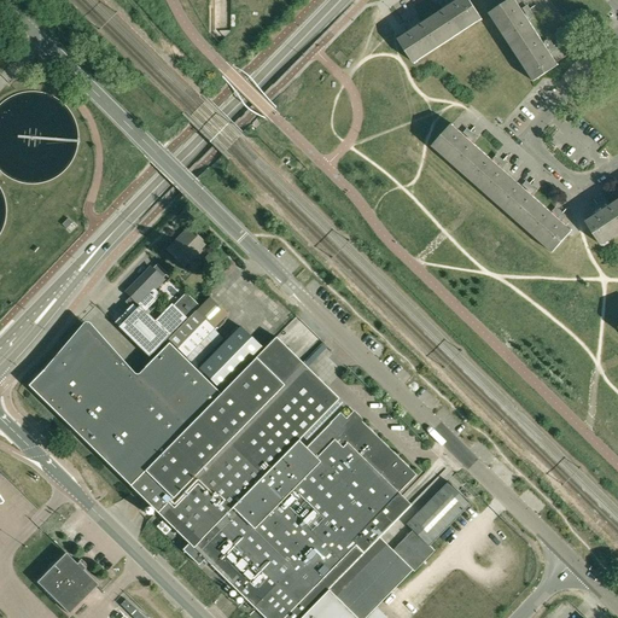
[(431,18),(447,42),(481,19),(482,21),(483,19),(468,0),(458,0),(438,13),(431,18)]
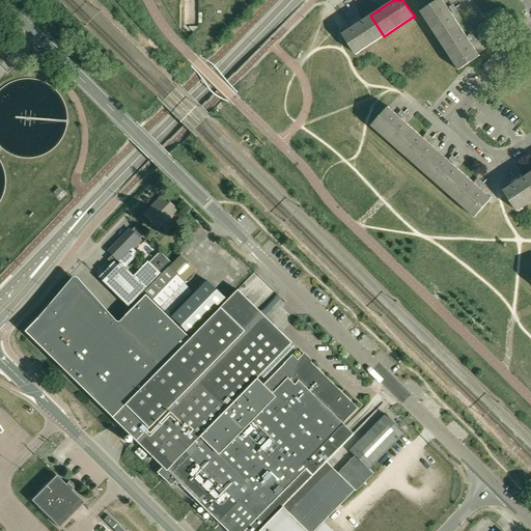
[(439,0),(420,12),(440,42),(460,27),(443,0),(439,0)]
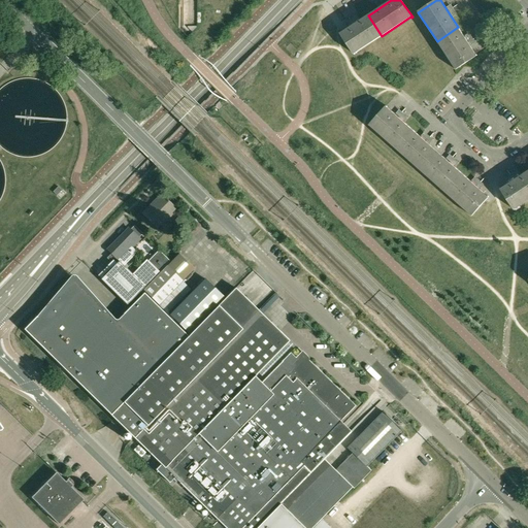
[(355,54),(382,36),(368,15),(360,21),(341,33),(341,32),(340,33),(355,55),(355,54)]
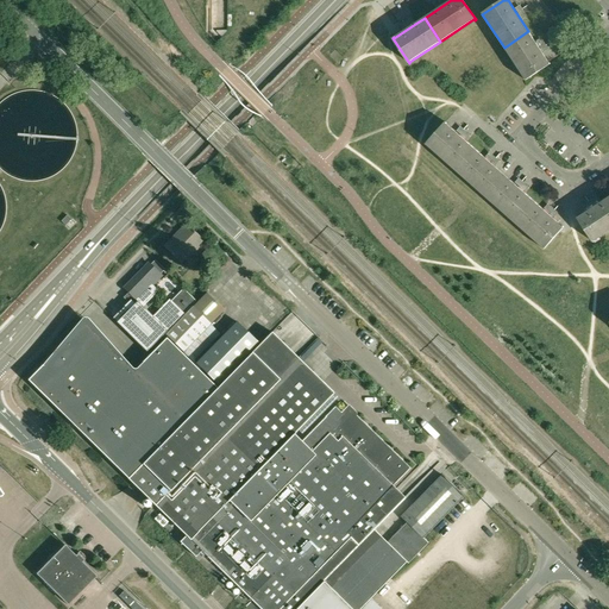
[(526,80),(550,64),(528,31),(504,48),(526,80)]
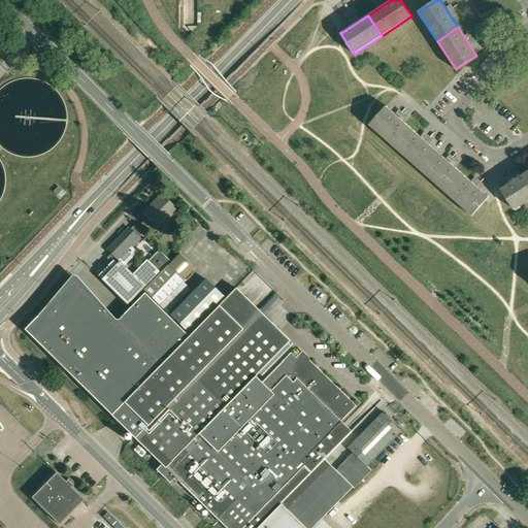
[(370,126),(396,149),(413,130),(409,127),(387,107),(388,107),(387,106),(369,126),(370,126)]
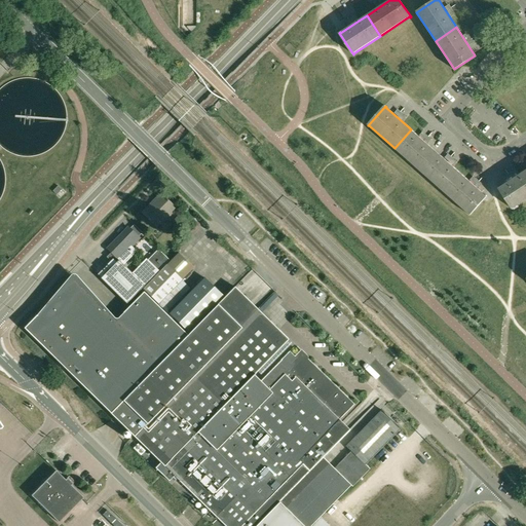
[(435,151),(421,139),(411,129),(395,148),(419,170),(435,151)]
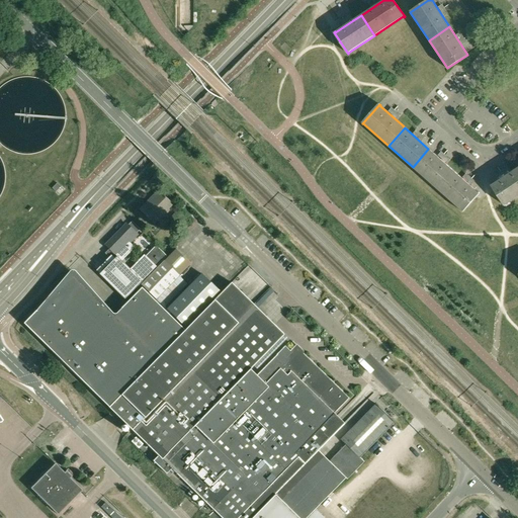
[(428,149),(413,167),(438,189),(454,171),(428,149)]
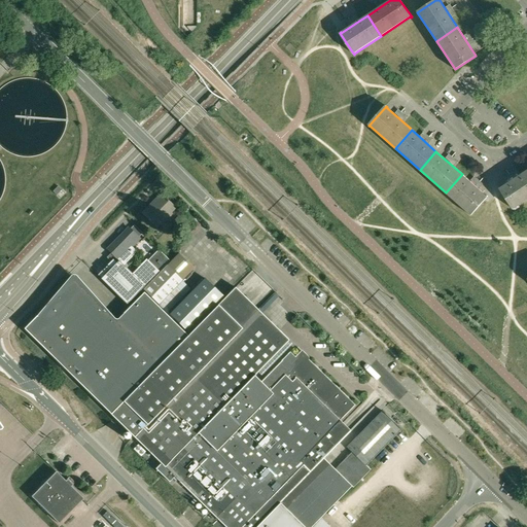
[(526,171),(519,177),(499,189),(504,197),(514,210),(526,201),(526,171)]
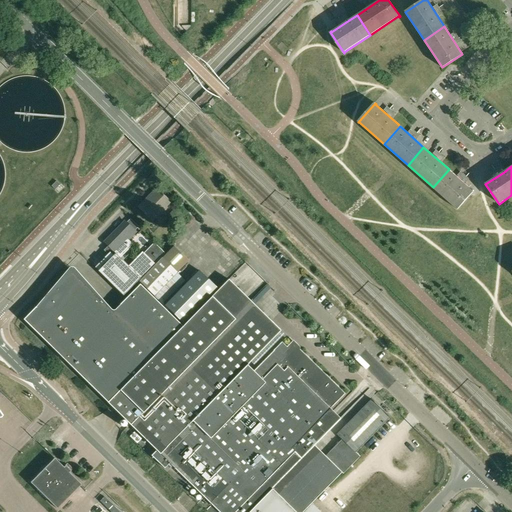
[(473,191),(449,169),(433,187),(457,208),(457,209),(457,210),(474,191),(473,190),(473,191)]
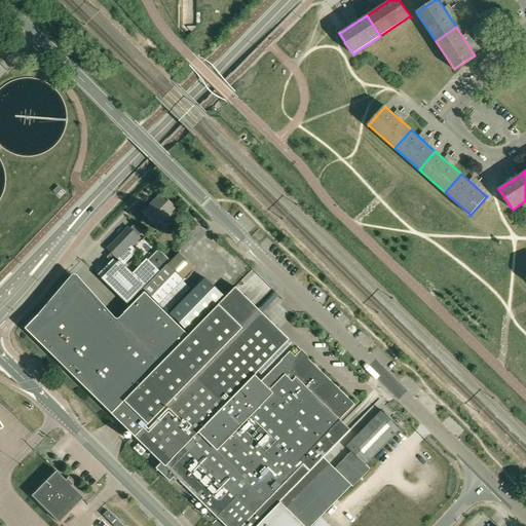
[(57,185),(51,190),(57,195),(62,190),(57,185)]
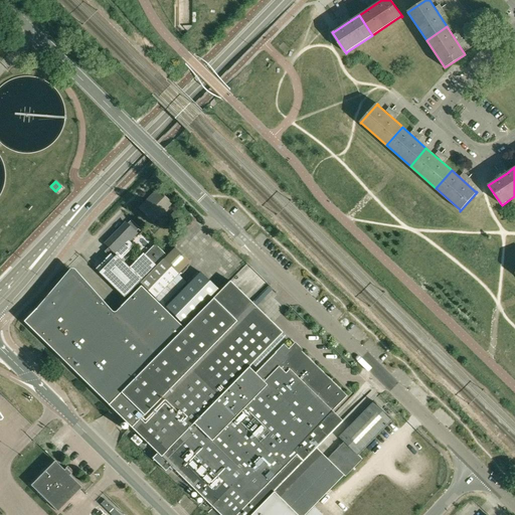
[(139,208),(153,221),(171,203),(157,190),(139,208)]
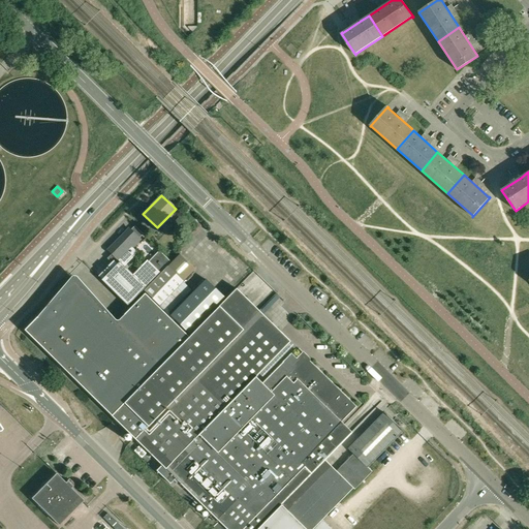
[(181,228),(188,221),(181,213),(174,221),(181,228)]
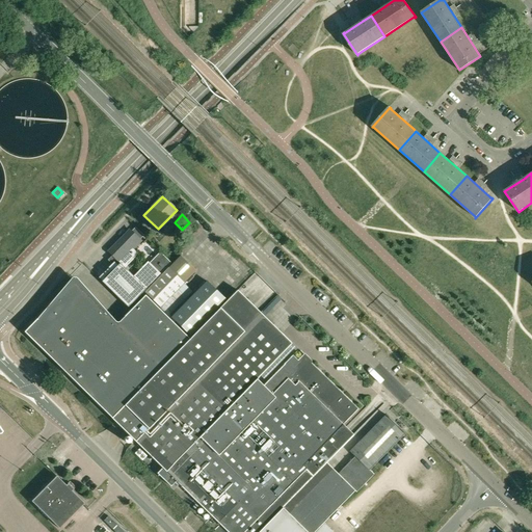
[(101,281),(103,283),(128,307),(161,272),(150,262),(135,276),(124,265),(135,254),(132,250),(141,241),(130,230),(108,251),(120,263),(101,281)]
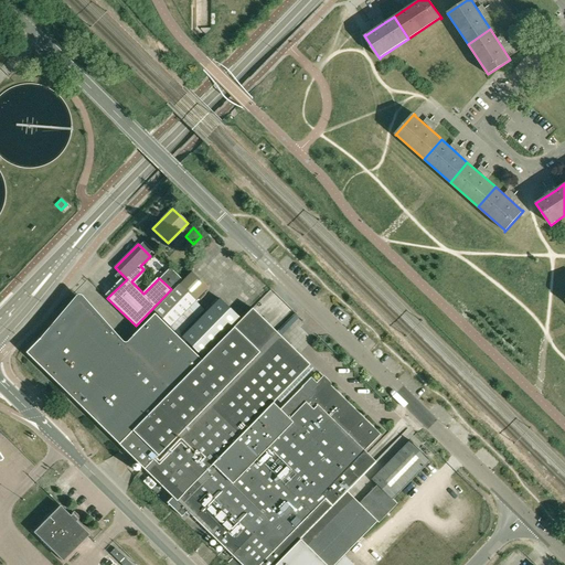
[(171,326),(194,301),(208,287),(191,272),(153,310),(171,326)]
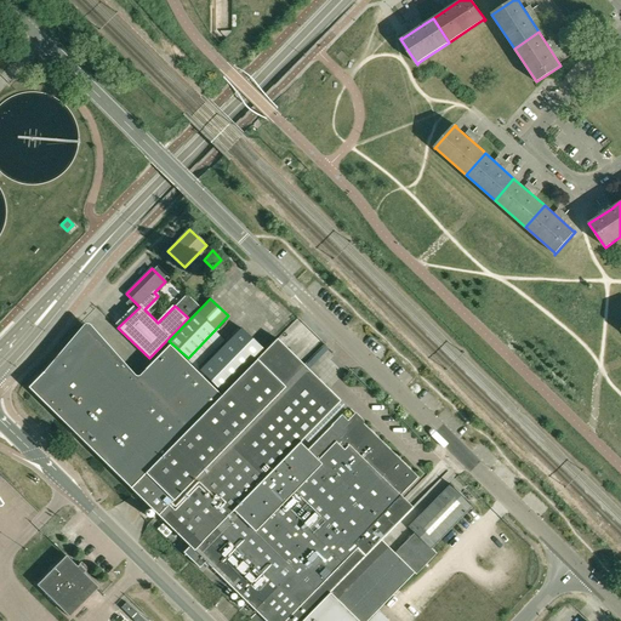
[(241,328),(199,370),(221,392),(263,349),(241,328)]
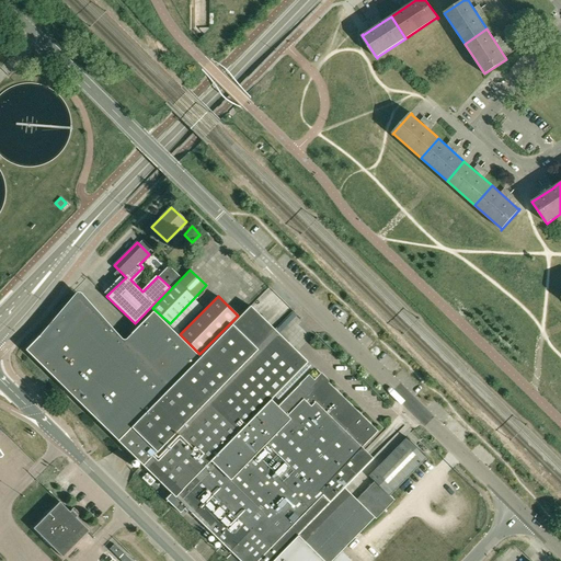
[(321,373),(315,380),(309,375),(300,384),(301,384),(277,408),(270,400),(306,364),(307,362),(284,340),(250,306),(199,357),(152,311),(146,318),(130,333),(132,334),(123,342),(83,304),(78,298),(39,336),(38,336),(25,350),(118,441),(171,493),(165,499),(180,513),(183,508),(185,506),(235,554),(227,560),(273,560),(284,550),(300,535),(346,487),(374,458),(362,447),(376,433),(377,431),(370,424),(328,382),(328,380),(321,373)]
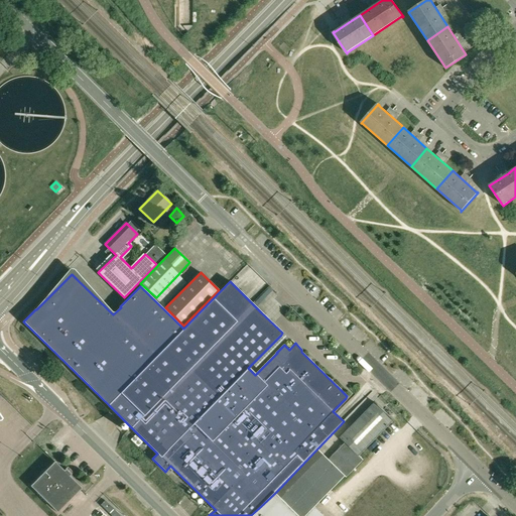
[(276,492),(261,506),(251,515),(303,515),(313,507),(344,476),(346,478),(363,460),(358,456),(392,420),(392,421),(393,420),(375,402),(341,437),(347,442),(330,460),(325,454),(318,447),(276,492)]
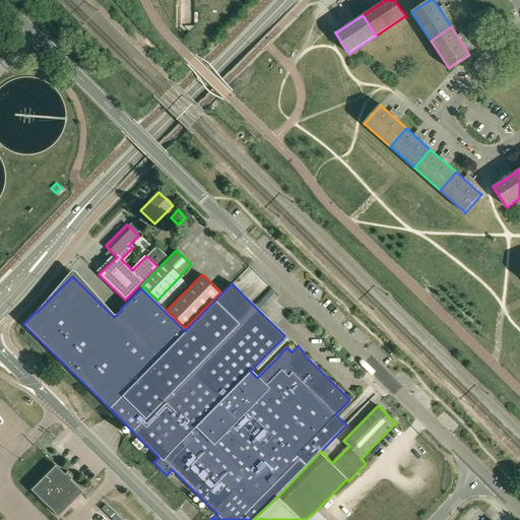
[(30,491),(58,516),(68,506),(81,493),(82,492),(70,479),(72,477),(66,472),(64,474),(55,465),(48,472),(30,491)]
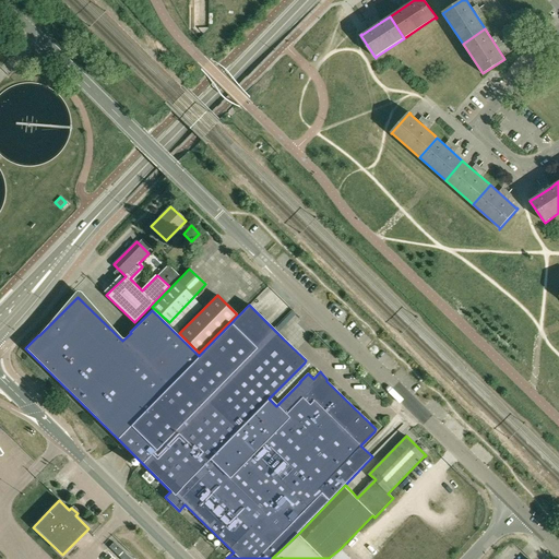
All buildings are outlined.
